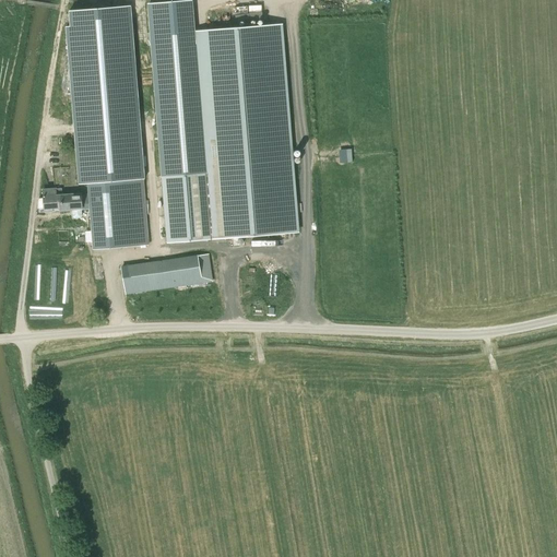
[(299,230),(283,23),(197,30),(194,1),(151,4),(170,240),(299,230)]
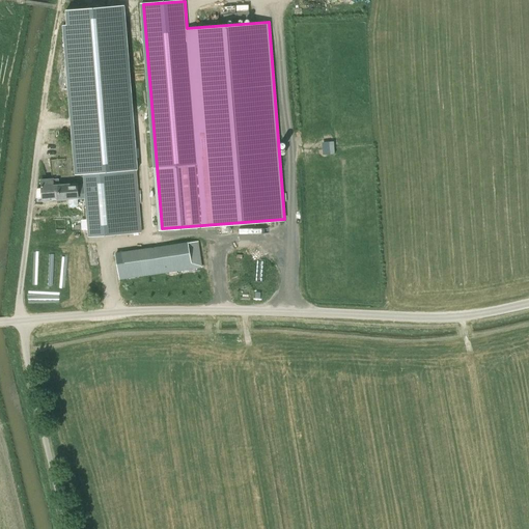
[(77,173),(85,173),(138,168),(139,168),(126,3),(67,8),(68,24),(64,24),(77,173)]
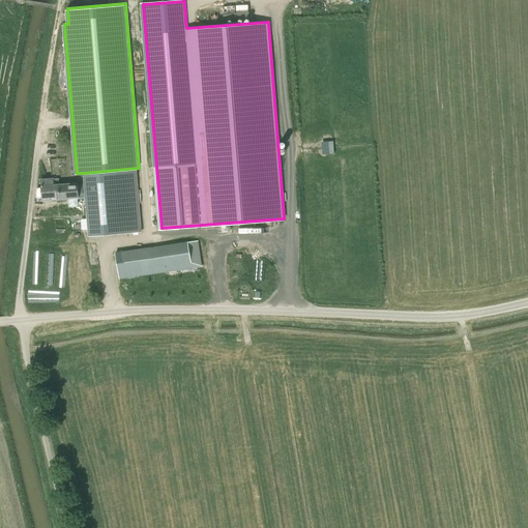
[(143,229),(138,168),(85,173),(86,181),(79,182),(61,183),(61,177),(59,177),(60,197),(70,197),(70,203),(72,205),(79,204),(80,203),(79,196),(80,196),(87,196),(90,234),(143,229)]
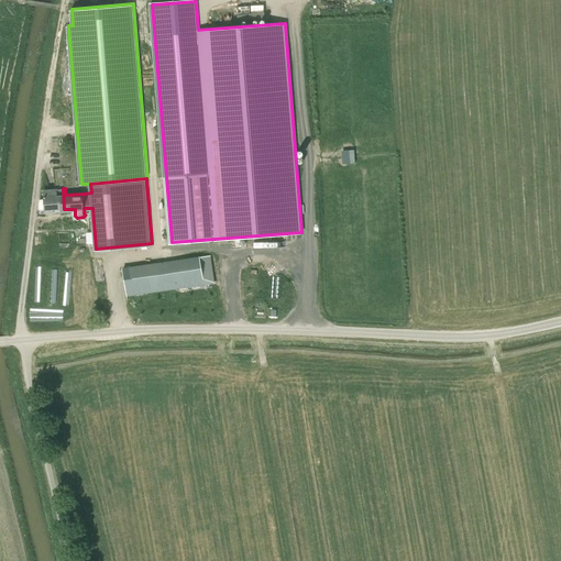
[(45,189),(46,210),(64,209),(63,188),(45,189)]
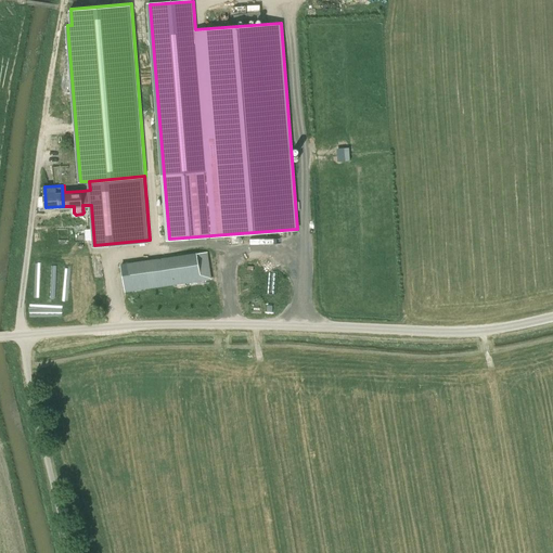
[(213,277),(208,249),(197,252),(197,253),(123,265),(126,290),(213,277)]
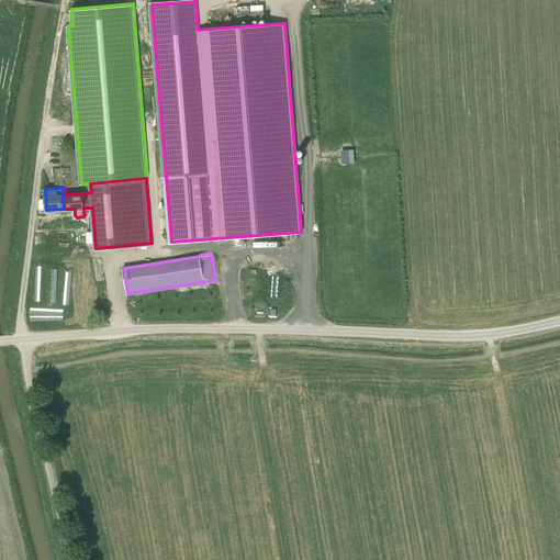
All buildings are outlined.
